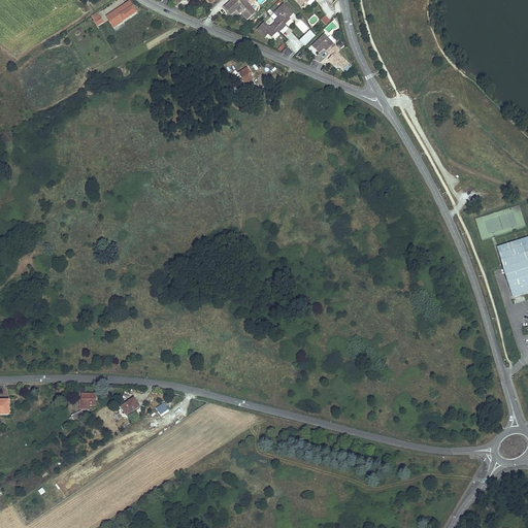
[(244,0),(235,0),(225,9),(232,17),(235,14),(237,12),(240,17),(242,14),(249,22),(254,17),(243,4),(245,1),(244,0)]
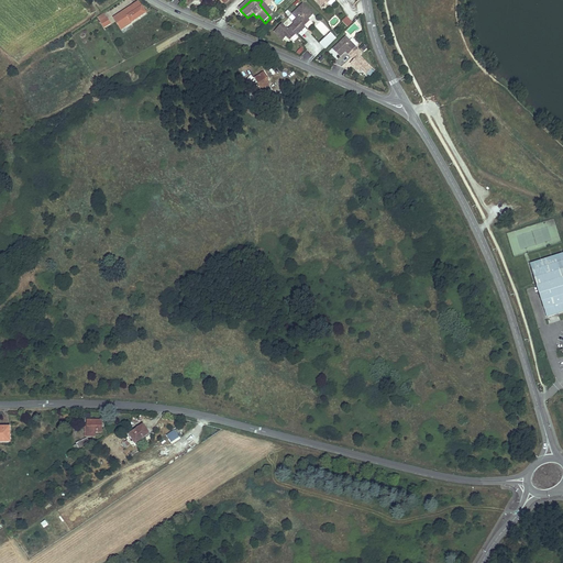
[(131,9),(130,8),(117,15),(124,26),(146,13),(139,1),(132,6),(133,8),(131,9)]
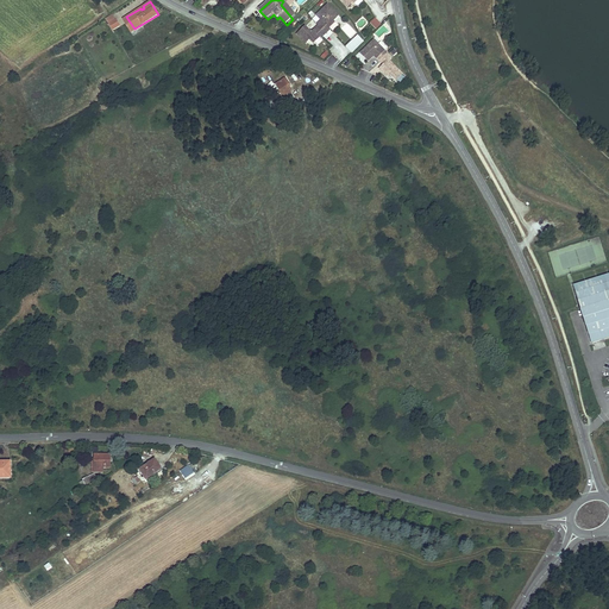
[(283,1),(281,5),(293,19),(296,17),(283,1)]
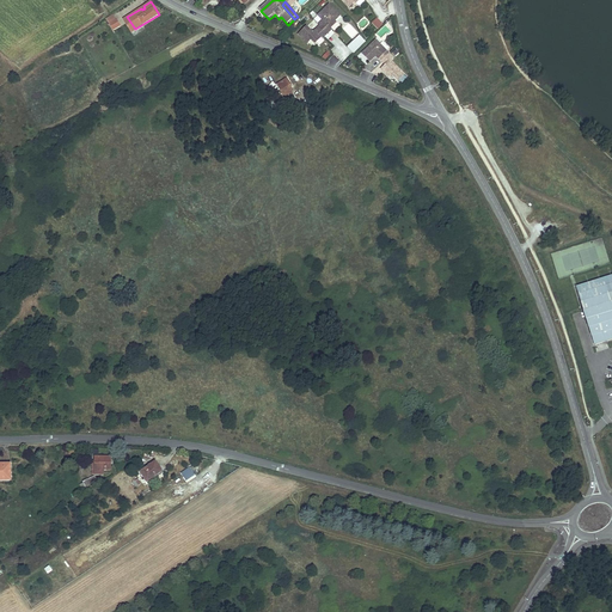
[(341,17),(330,6),(318,17),(323,22),(319,26),(320,28),(313,35),(307,29),(299,36),(307,46),(312,41),(316,46),(323,37),(324,38),(332,31),(331,30),(337,24),(336,23),(341,17)]
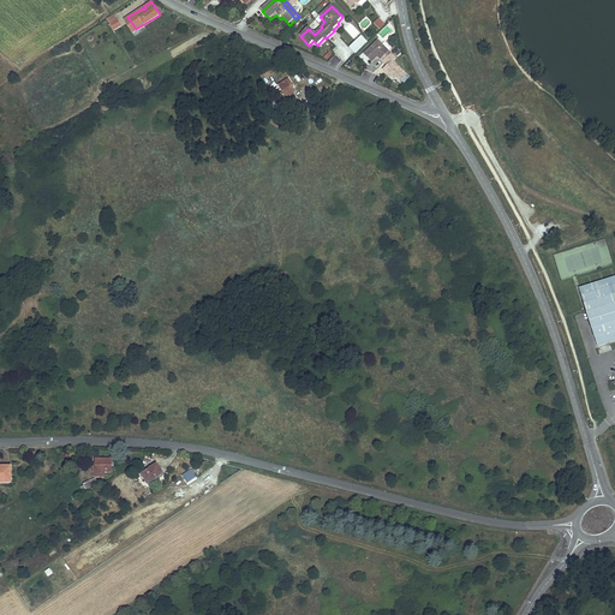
[(372,23),(380,30),(384,24),(378,18),(372,23)]
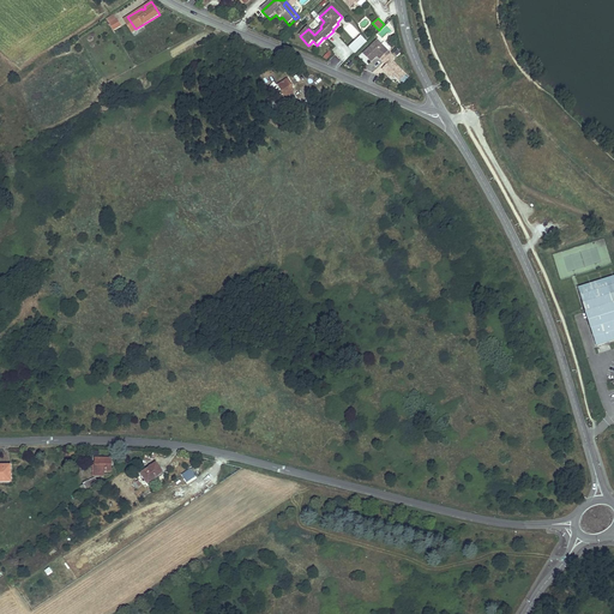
[(347,62),(367,41),(360,35),(349,47),(335,34),(331,37),(339,47),(335,52),(347,62)]
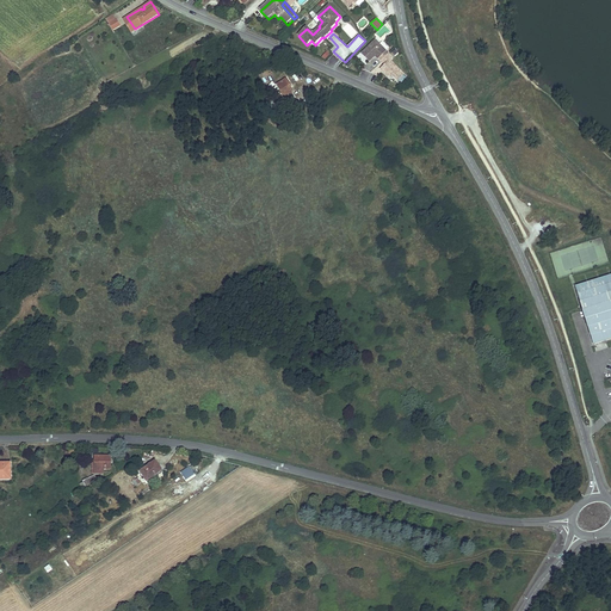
[(375,41),(362,54),(370,62),(375,57),(378,60),(378,59),(386,66),(381,71),(389,78),(390,76),(392,78),(393,76),(397,81),(405,75),(390,61),(393,59),(375,41)]
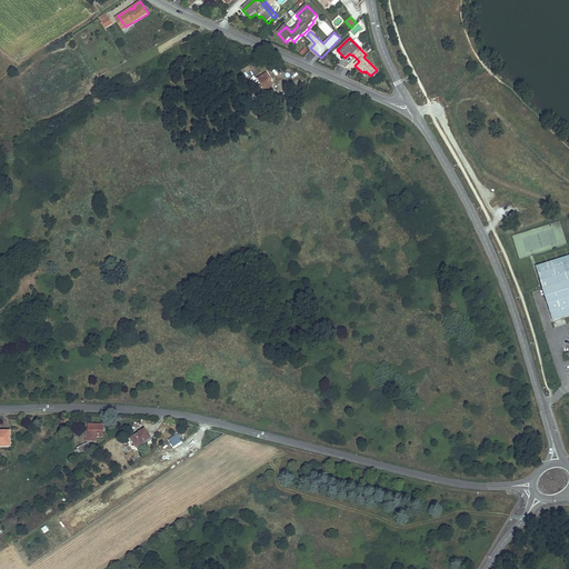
[(303,57),(310,51),(306,47),(299,52),(303,57)]
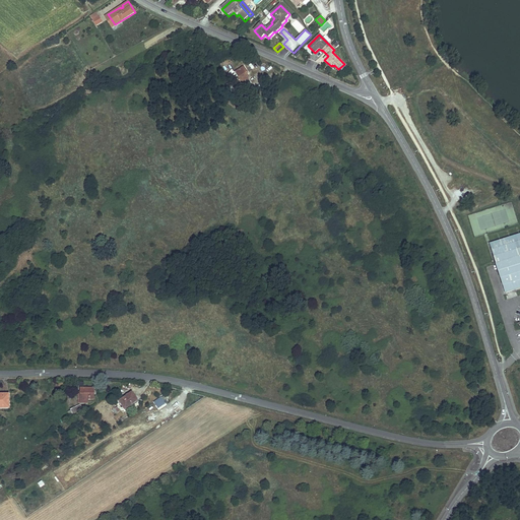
[(235,72),(244,86),(250,82),(248,79),(250,77),(246,72),(247,71),(244,67),(235,72)]
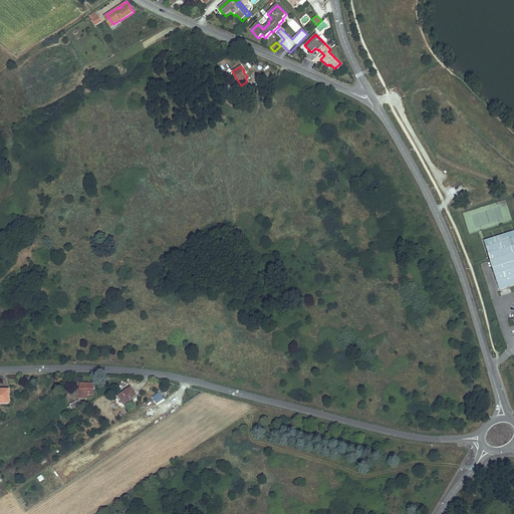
[(513,285),(513,232),(484,243),(499,290),(513,285)]
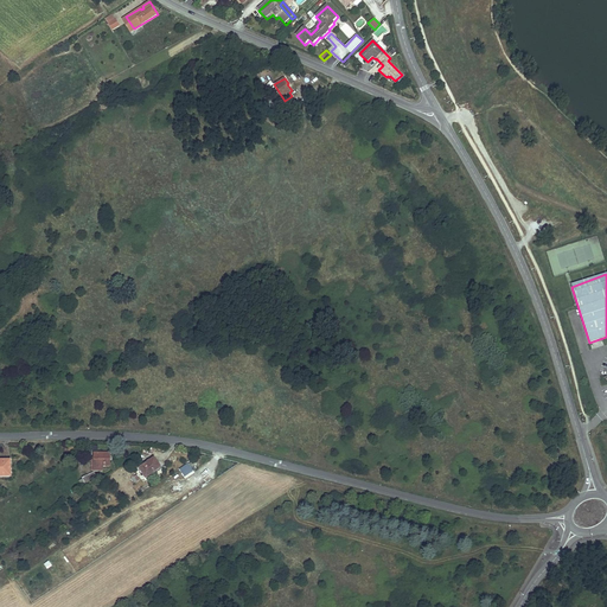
[(94,453),(94,471),(102,471),(102,466),(110,466),(110,453),(94,453)]
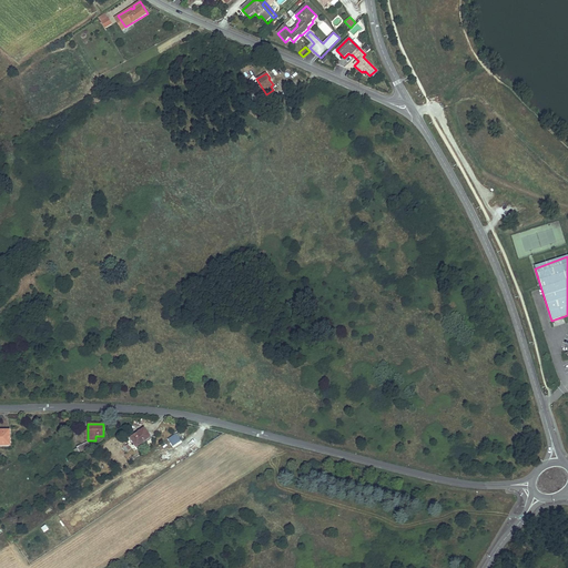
[(144,428),(131,438),(137,446),(143,442),(144,443),(151,438),(144,428)]
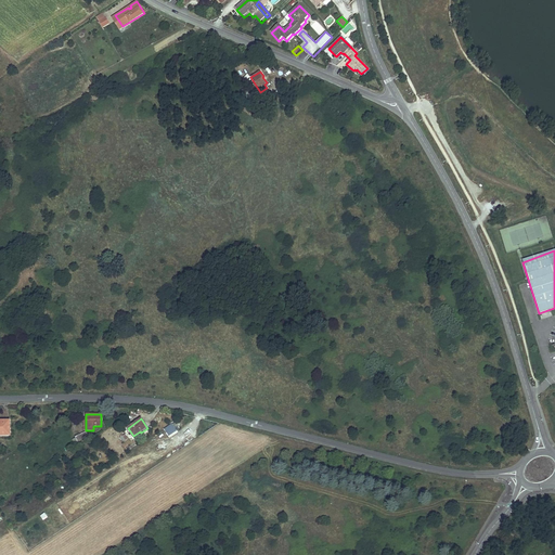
[(10,421),(0,420),(0,435),(10,436),(10,421)]
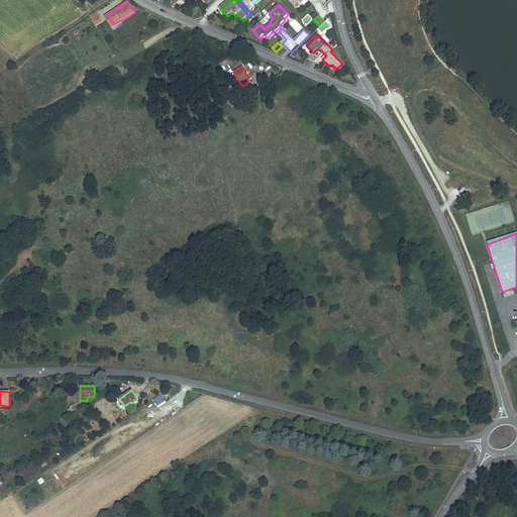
[(151,400),(159,408),(167,402),(160,394),(151,400)]
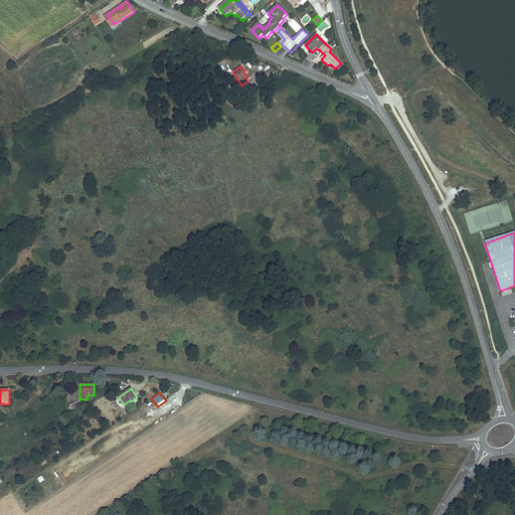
[(69,416),(74,413),(76,413),(81,410),(80,407),(82,406),(79,400),(70,405),(70,406),(67,407),(69,412),(67,413),(69,416)]
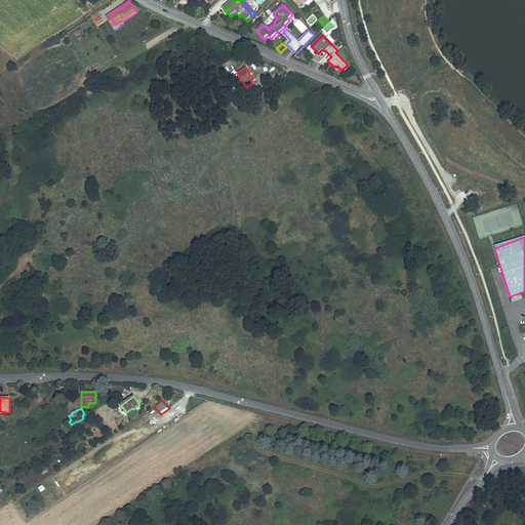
All buildings are outlined.
